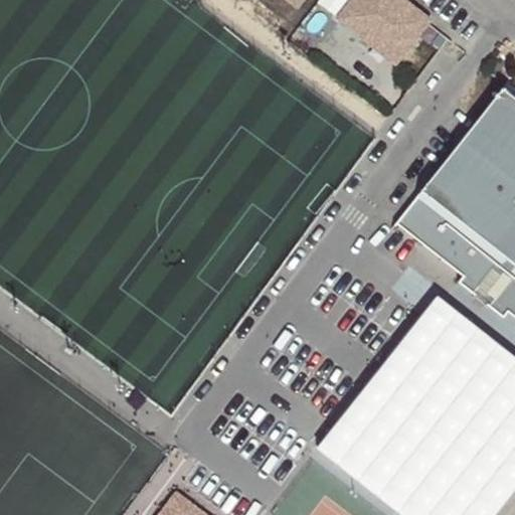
[(325,0),(323,4),(340,16),(350,0),(325,0)]
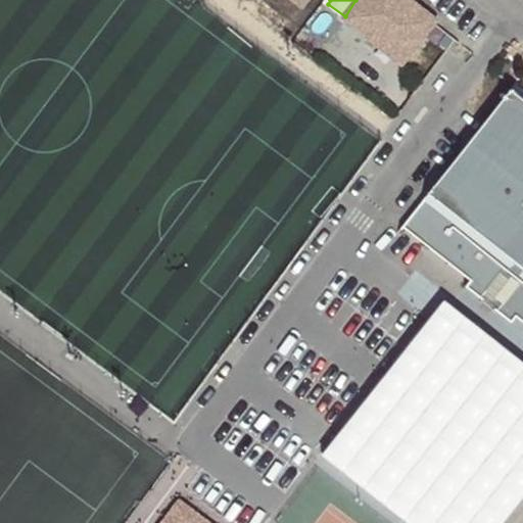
[(401,0),(361,0),(345,19),(374,40),(377,36),(403,54),(430,20),(412,7),(407,13),(398,7),(403,1),(401,0)]
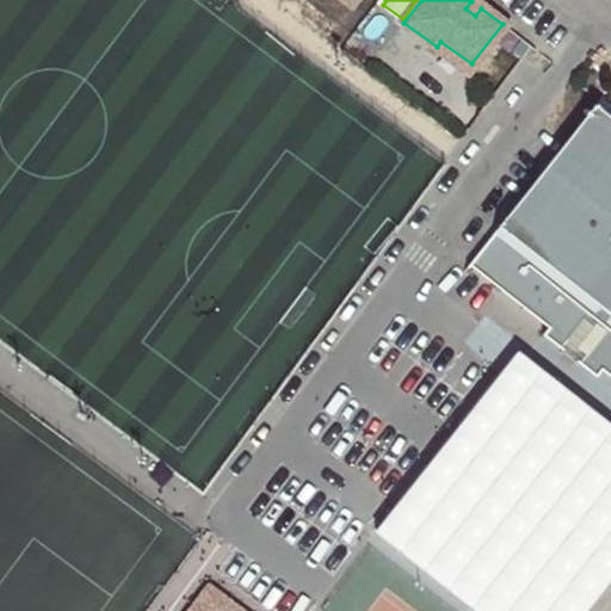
[(559,347),(566,339),(573,331),(593,347),(586,356),(580,364),(597,377),(602,369),(610,376),(610,111),(598,102),(469,265),(549,327),(543,334),(559,347)]
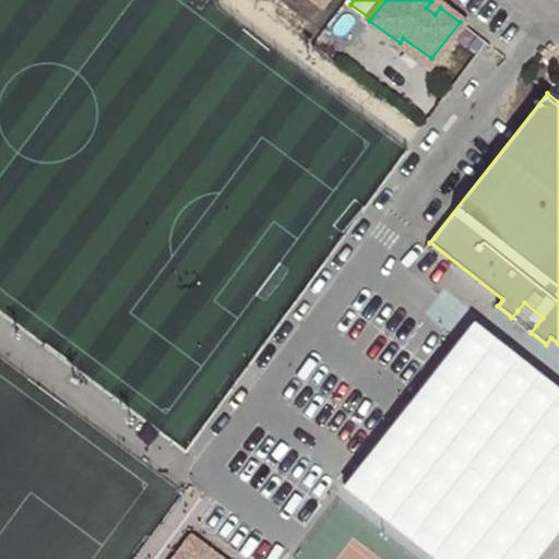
[(524,302),(518,310),(536,325),(543,318),(524,302)]
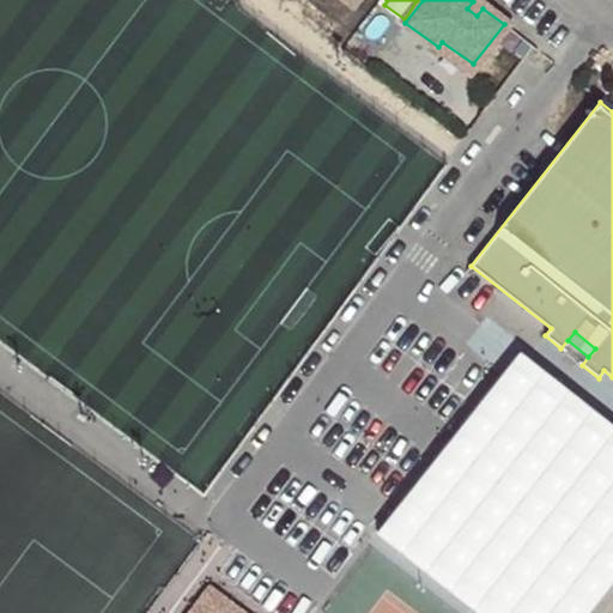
[(590,612),(612,584),(612,426),(503,344),(363,529),(473,612),(590,612)]
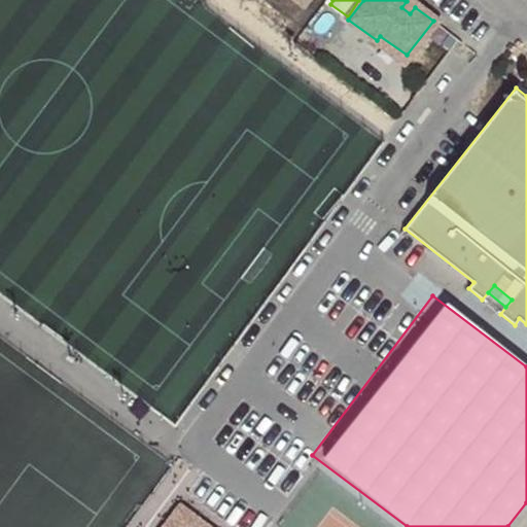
[(206,526),(178,505),(161,526),(206,526)]
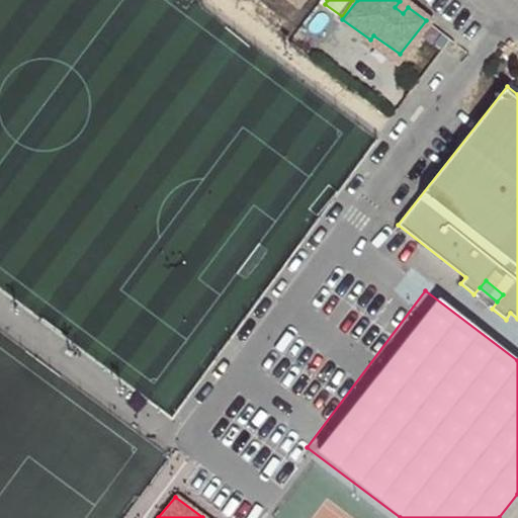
All buildings are outlined.
